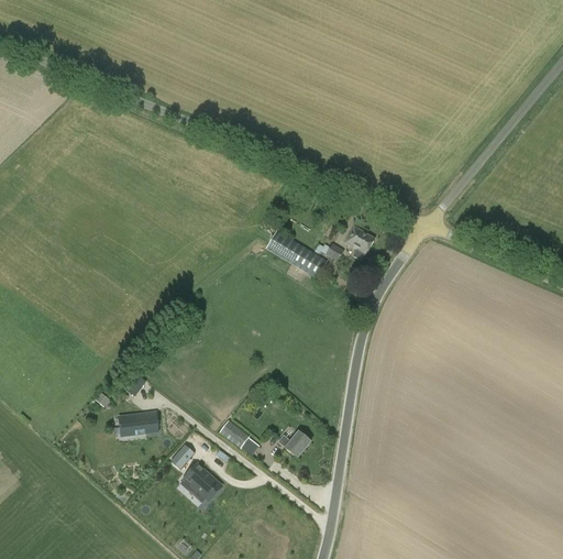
[(361,259),(374,237),(354,225),(345,240),(356,247),(352,253),(361,259)]
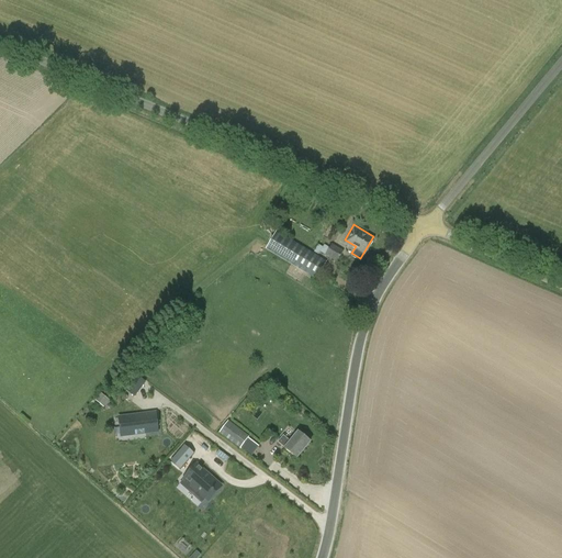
[(315,277),(326,258),(323,256),(277,227),(265,246),(315,277)]
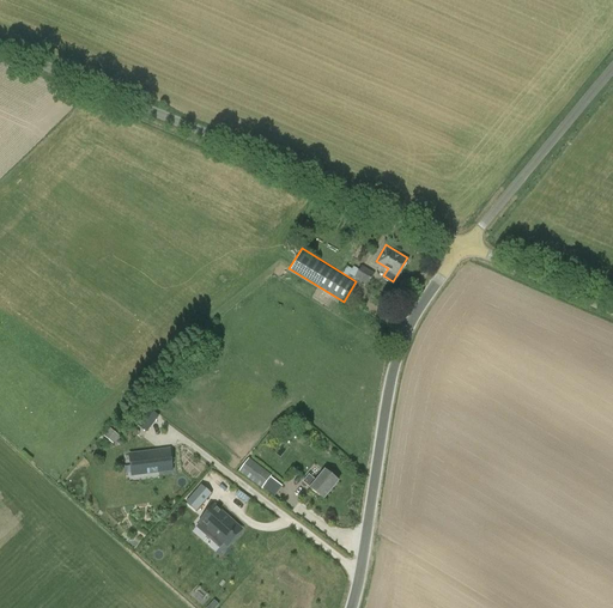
[(362,262),(354,275),(363,280),(368,283),(374,269),(362,262)]
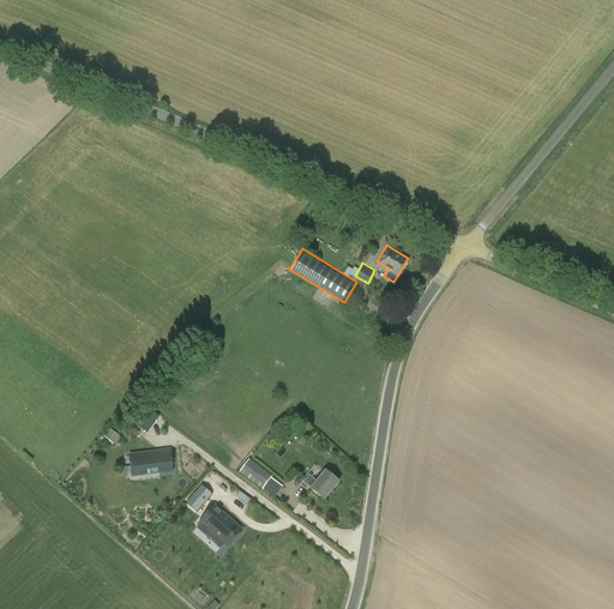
[(150,423),(142,417),(138,422),(146,428),(150,423)]
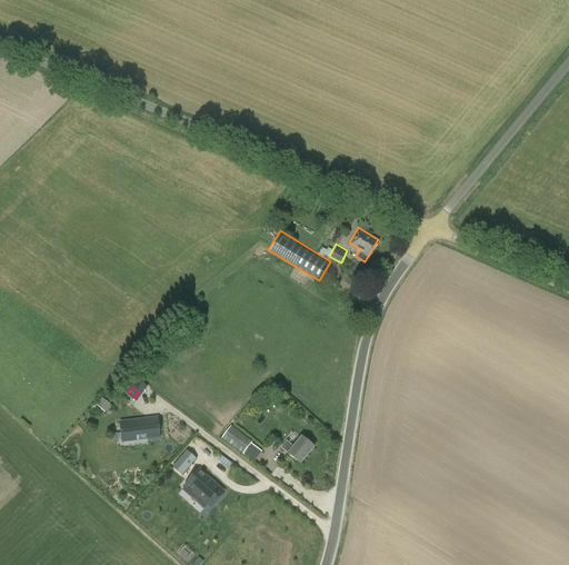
[(96,402),(105,408),(109,402),(100,395),(96,402)]
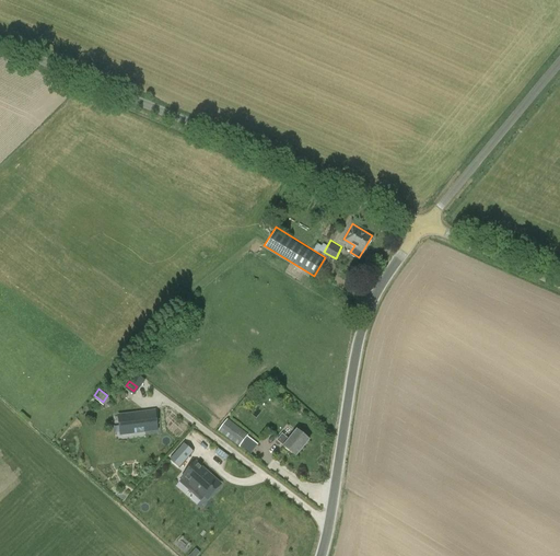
[(144,425),(144,428),(158,427),(154,407),(120,412),(121,427),(144,425)]
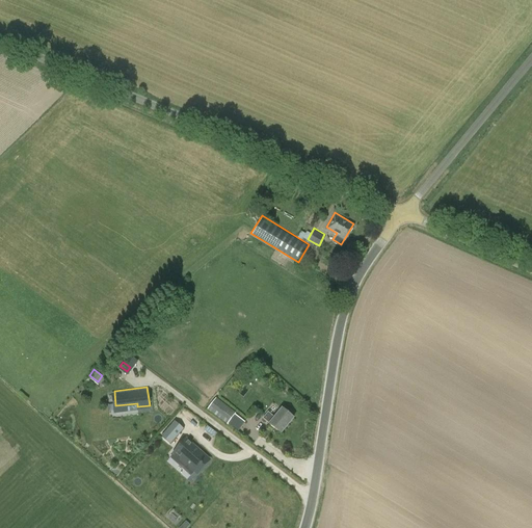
[(236,410),(216,395),(207,406),(227,422),(236,410)]
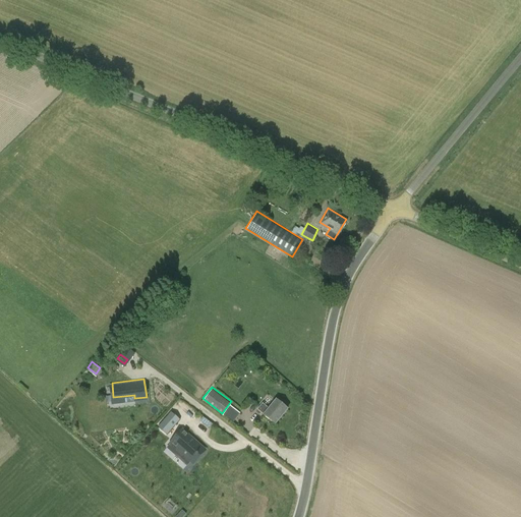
[(263,400),(256,407),(275,421),(287,406),(276,397),(269,405),(263,400)]
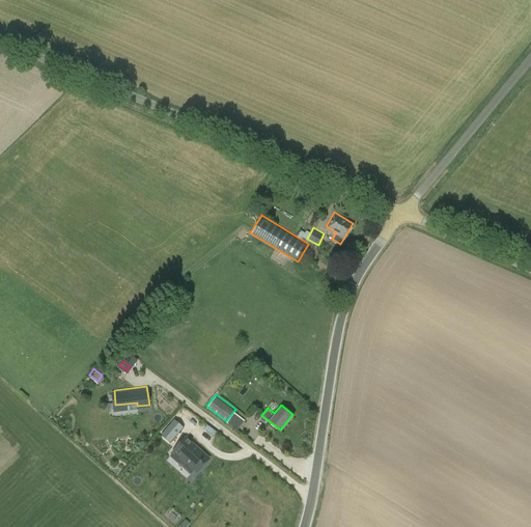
[(161,433),(170,440),(183,425),(174,417),(161,433)]
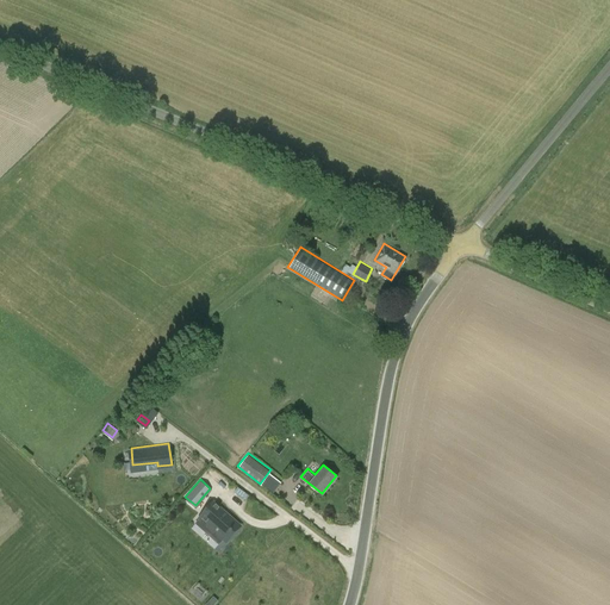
[(223,535),(224,536),(225,536),(237,523),(212,500),(200,515),(217,529),(215,531),(222,537),(223,535)]
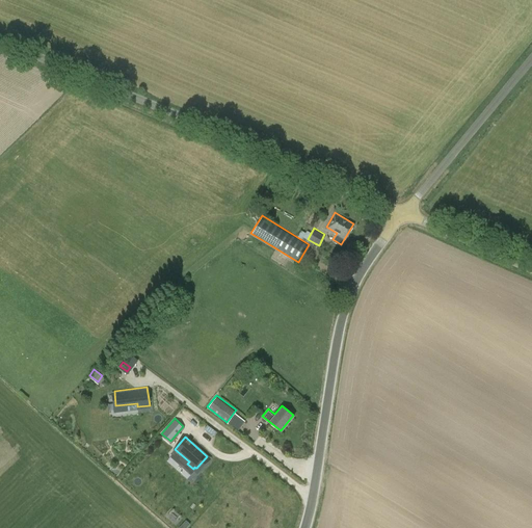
[(179,525),(182,527),(183,527),(189,521),(185,518),(179,525)]
